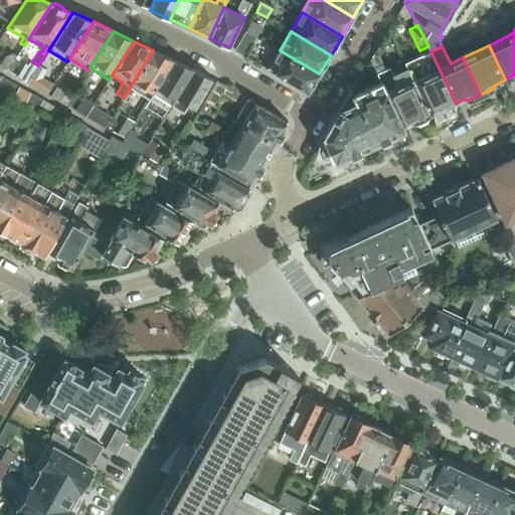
[(149,100),(153,94),(174,60),(153,50),(130,88),(149,100)]
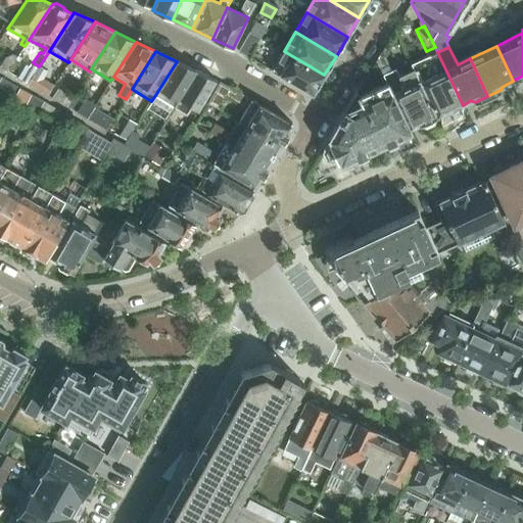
[(284,51),(273,70),(313,94),(324,75),(284,51)]
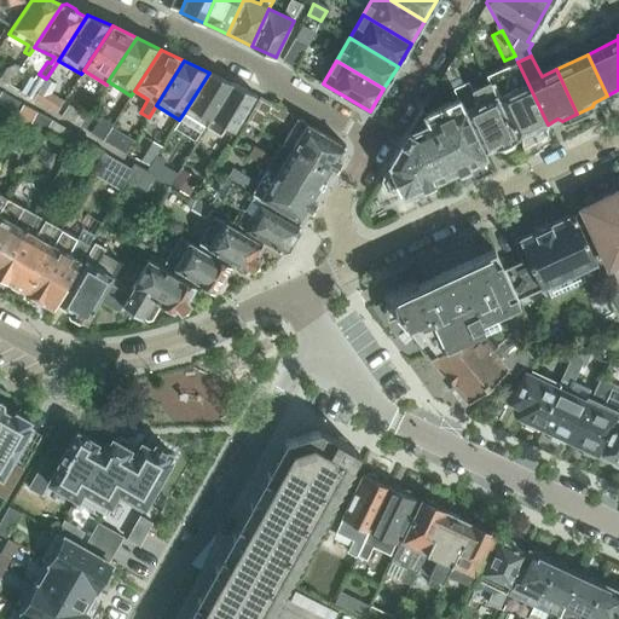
[(487,75),(491,81),(516,138),(519,137),(524,138),(533,134),(536,129),(547,125),(518,62),(487,75)]
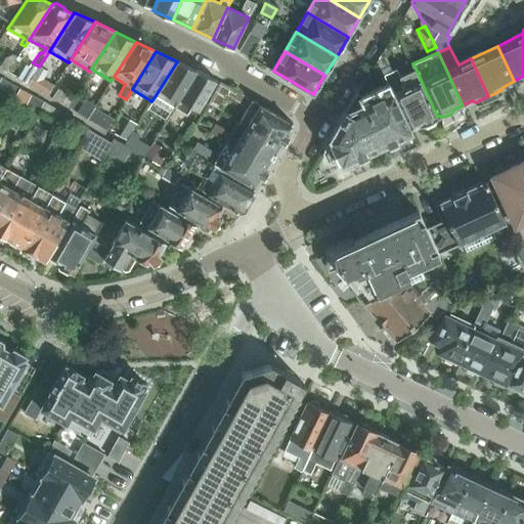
[(0,56),(0,69),(6,73),(13,62),(5,58),(4,59),(0,56)]
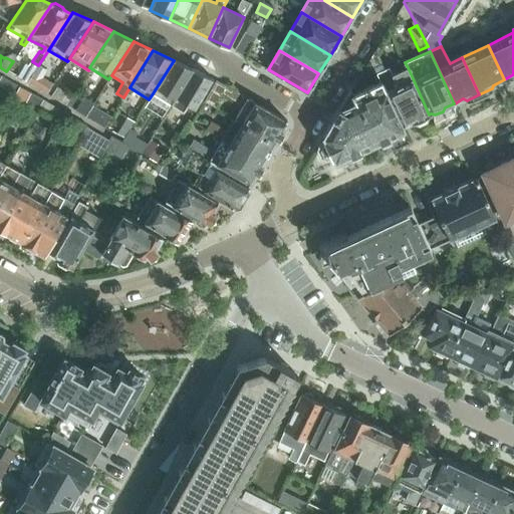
[(160,123),(171,105),(176,97),(193,69),(174,60),(153,93),(164,101),(155,115),(157,116),(155,119),(160,123)]
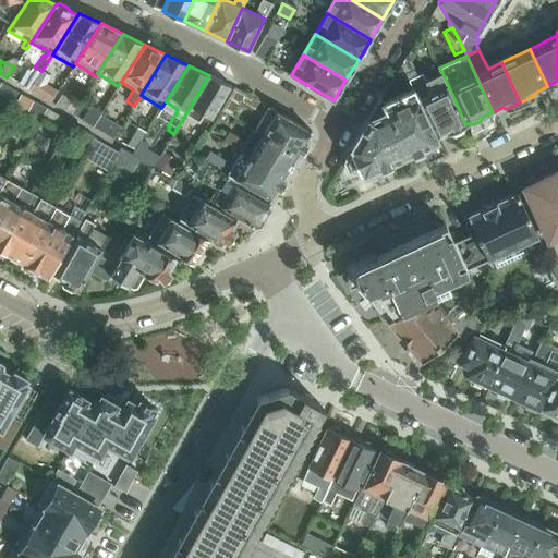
[(413,87),(413,88),(437,137),(448,132),(453,134),(461,130),(463,125),(465,124),(443,73),(413,87)]
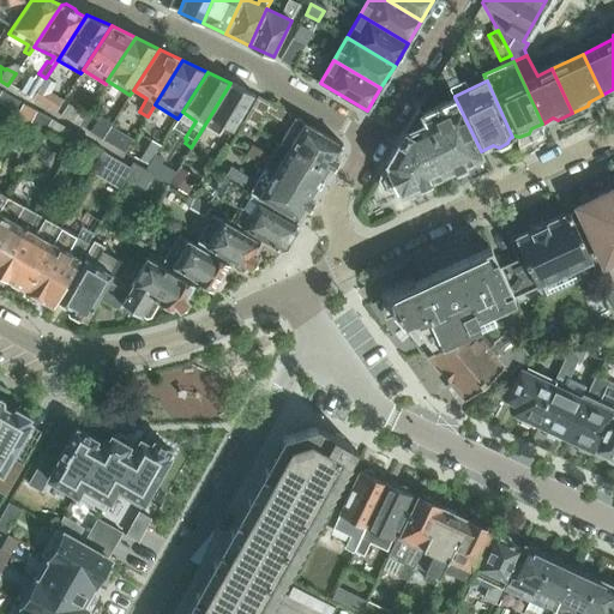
[(210,116),(204,126),(218,134),(223,125),(233,130),(254,94),(230,83),(210,116)]
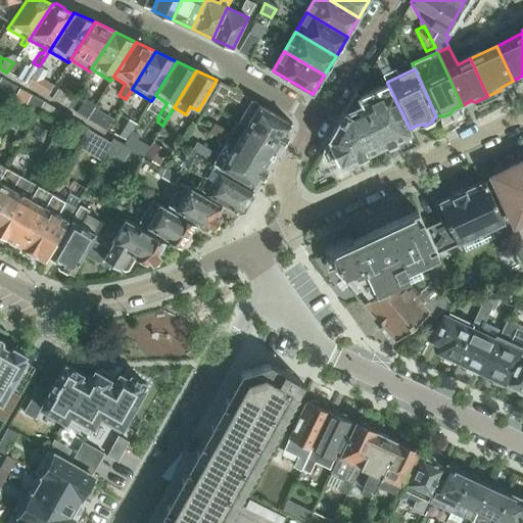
[(17,88),(1,78),(0,79),(0,87),(13,95),(17,88)]
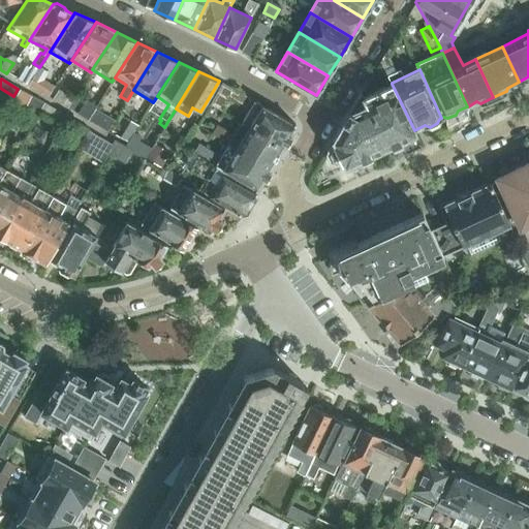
[(53,89),(42,82),(37,91),(48,97),(53,89)]
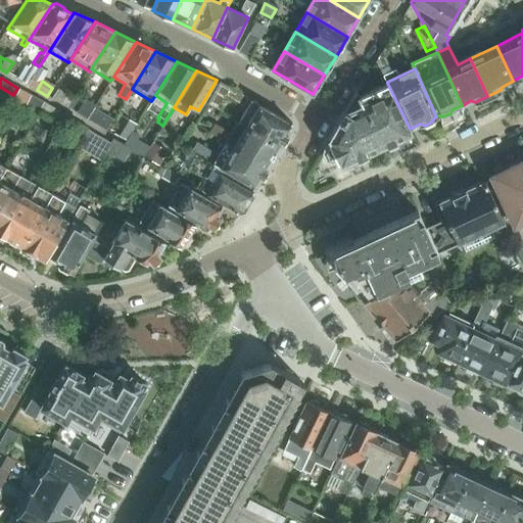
[(246,109),(239,122),(279,145),(283,143),(288,136),(287,132),(292,123),(221,82),(208,103),(220,110),(227,98),(246,109)]
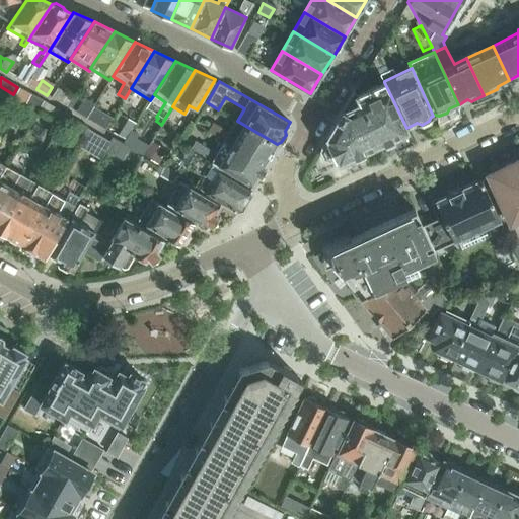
[(384,82),(356,95),(378,145),(408,131),(406,128),(384,82)]
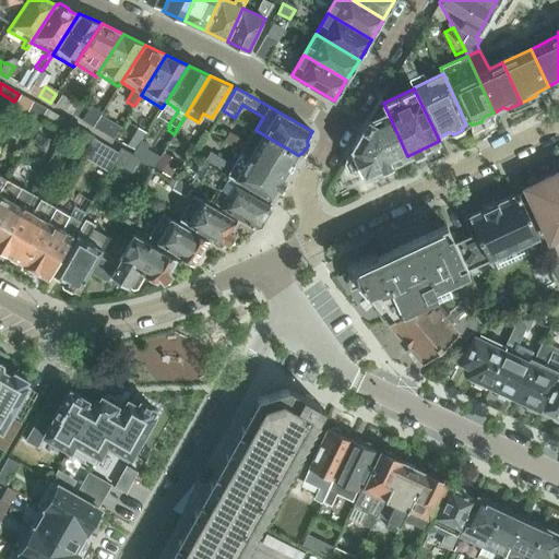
[(61,95),(56,105),(71,114),(78,105),(61,95)]
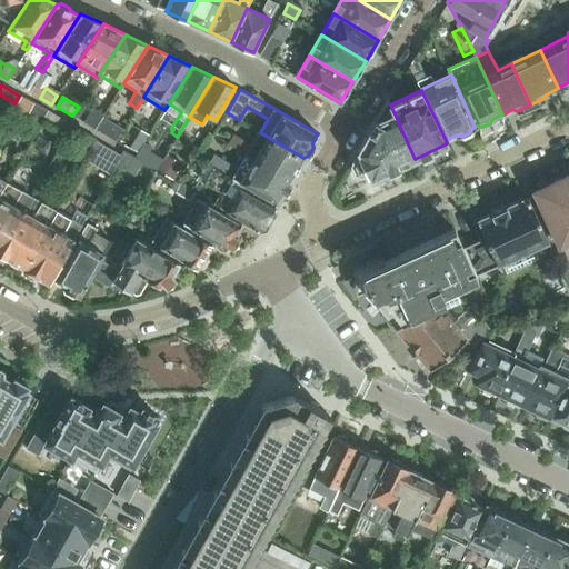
[(415,159),(390,105),(388,100),(358,151),(360,157),(353,160),(352,166),(356,176),(361,177),(368,173),(370,179),(381,175),(383,180),(400,171),(398,167),(415,159)]
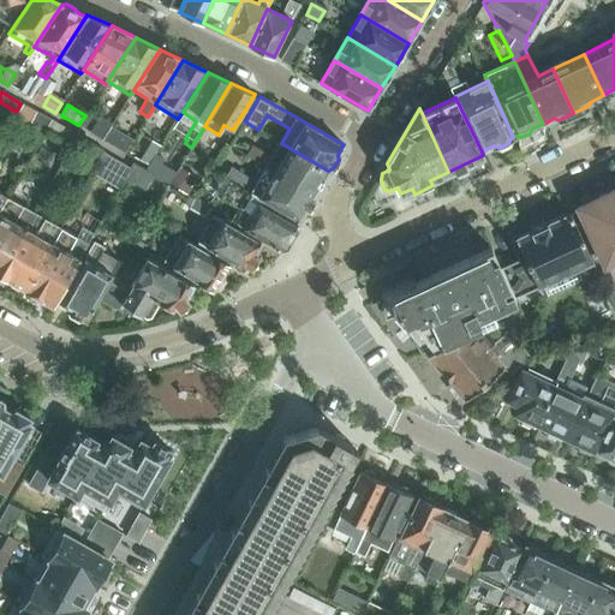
[(113,124),(89,109),(85,115),(78,125),(102,139),(113,124)]
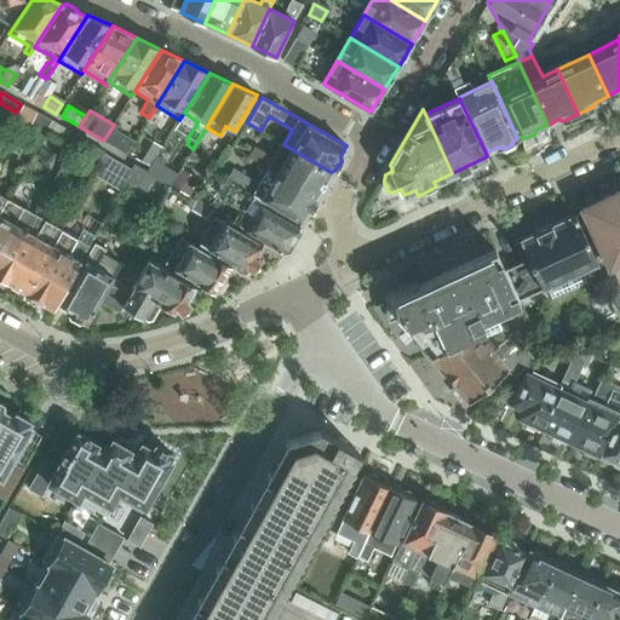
[(51,120),(45,130),(72,147),(78,137),(51,120)]
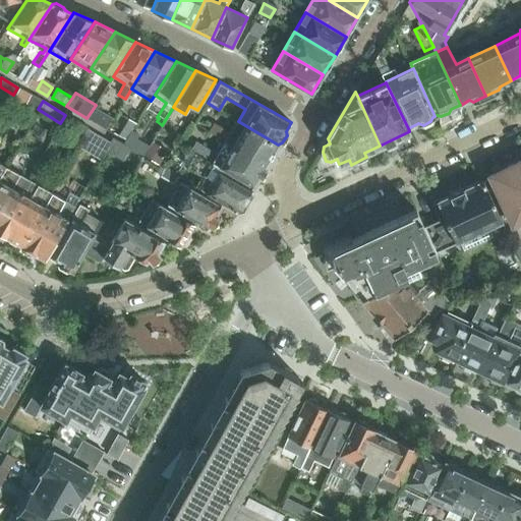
[(94,108),(88,118),(106,129),(112,119),(94,108)]
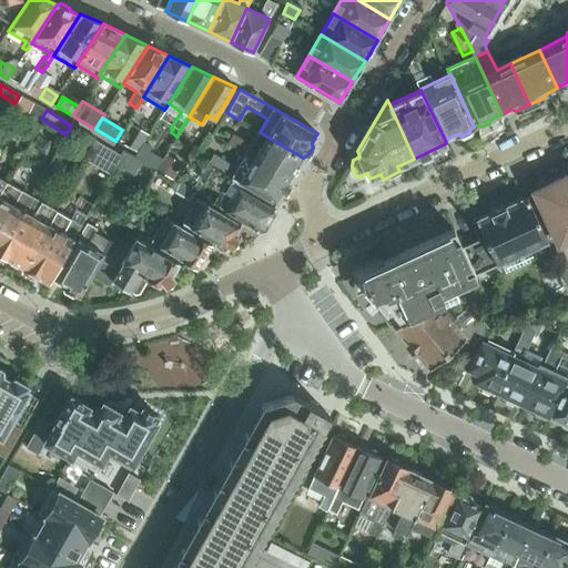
[(234,139),(230,145),(246,154),(290,180),(303,158),(260,132),(251,148),(245,144),(234,139)]
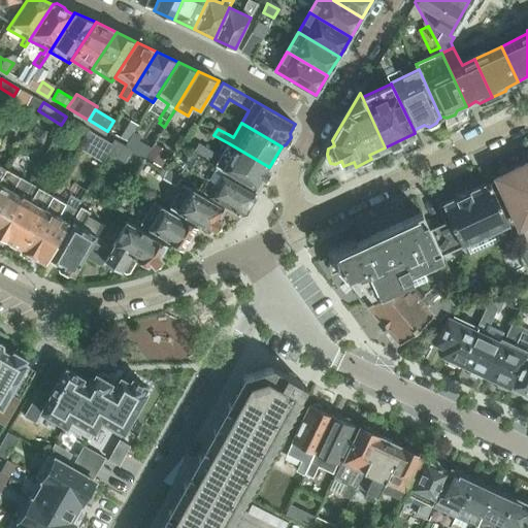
[(130,137),(123,133),(120,137),(128,141),(130,137)]
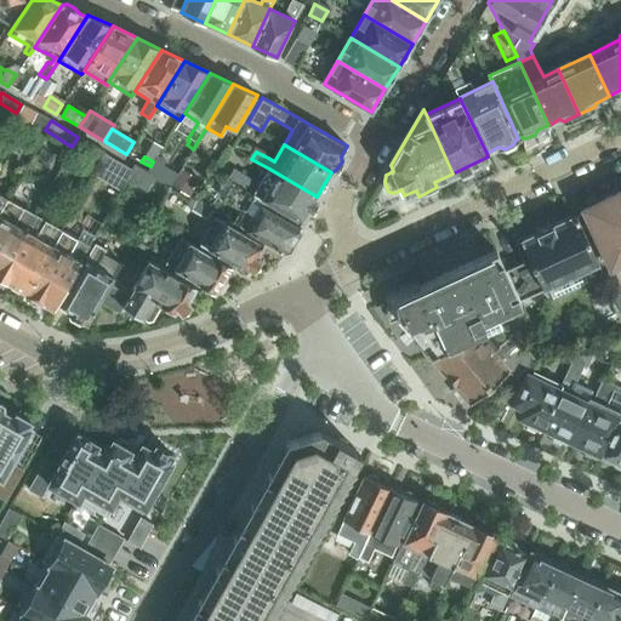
[(167,164),(155,157),(153,161),(151,166),(151,167),(166,175),(165,176),(172,182),(176,174),(166,167),(167,164)]
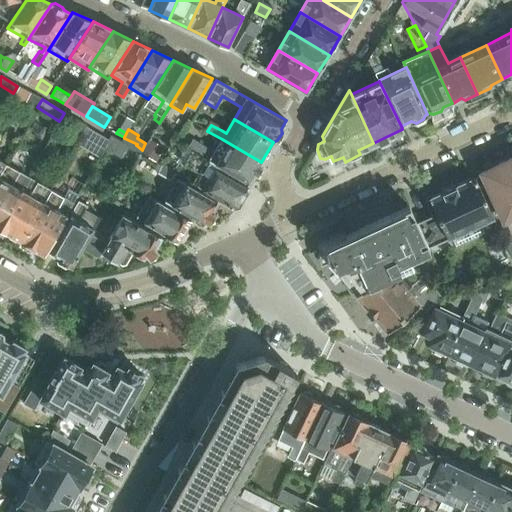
[(109,140),(97,134),(89,149),(100,155),(109,140)]
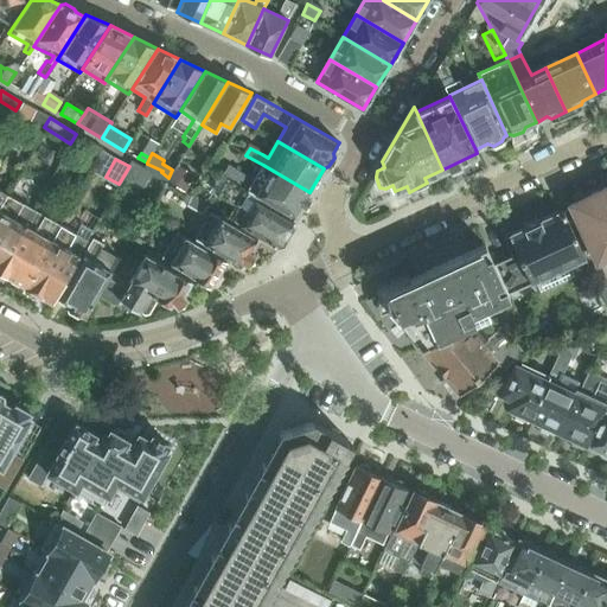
[(310,192),(263,165),(255,179),(235,168),(229,178),(251,192),(294,217),(300,208),(305,206),(311,198),(310,192)]
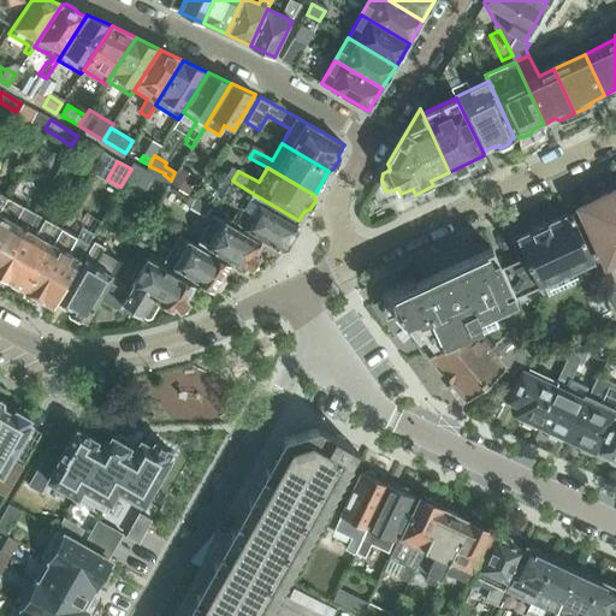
[(178,172),(171,183),(187,193),(194,182),(178,172)]
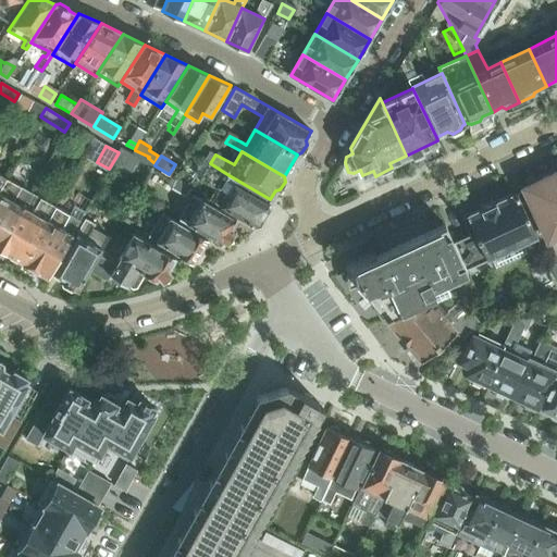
[(215,202),(254,225),(259,223),(271,203),(230,180),(231,176),(210,163),(202,176),(224,188),(215,202)]
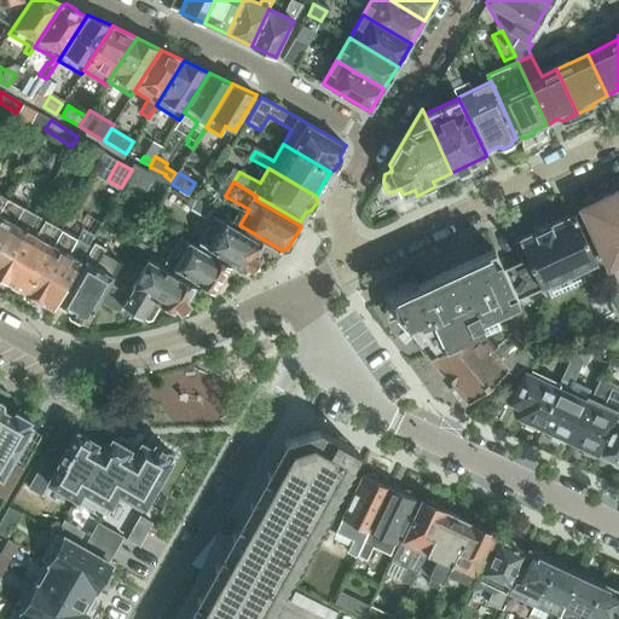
[(618,262),(618,190),(582,208),(609,267),(618,262)]
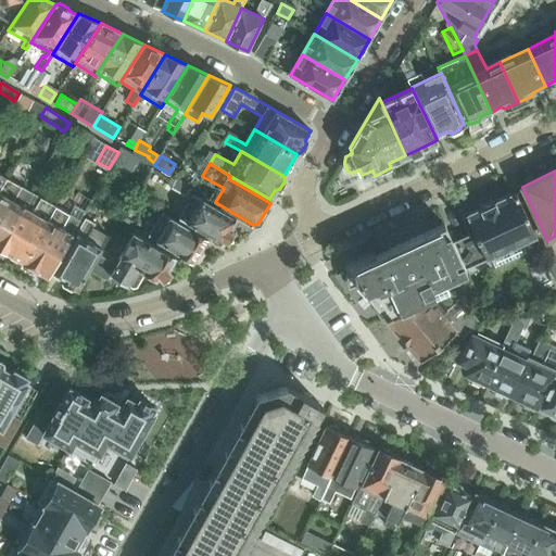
[(0,189),(0,243),(30,191),(7,178),(0,189)]
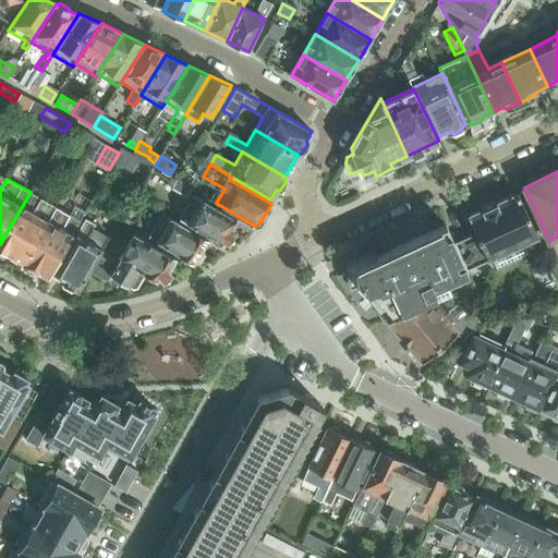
[(233,232),(232,228),(238,219),(194,194),(196,191),(177,180),(171,189),(191,199),(180,219),(223,243),(225,242),(229,240),(233,232)]
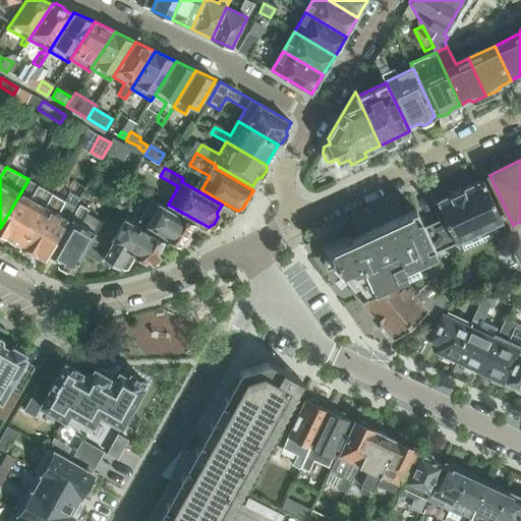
[(0,228),(0,231),(21,243),(51,192),(29,179),(0,228)]
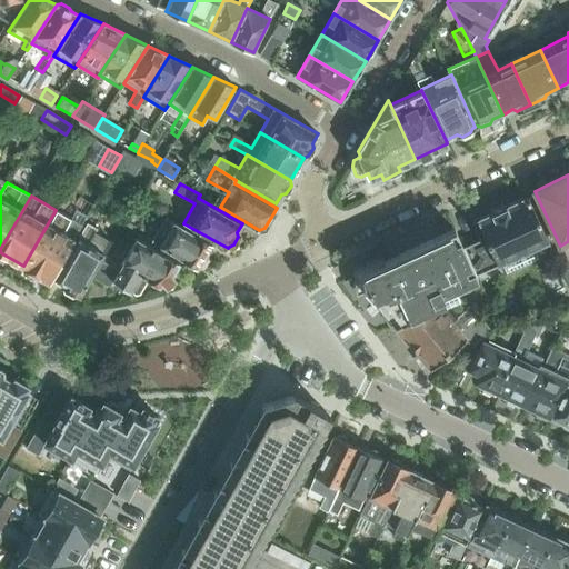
[(479,239),(462,247),(476,276),(548,242),(528,197),(527,198),(526,196),(476,219),(477,220),(471,222),(479,239)]
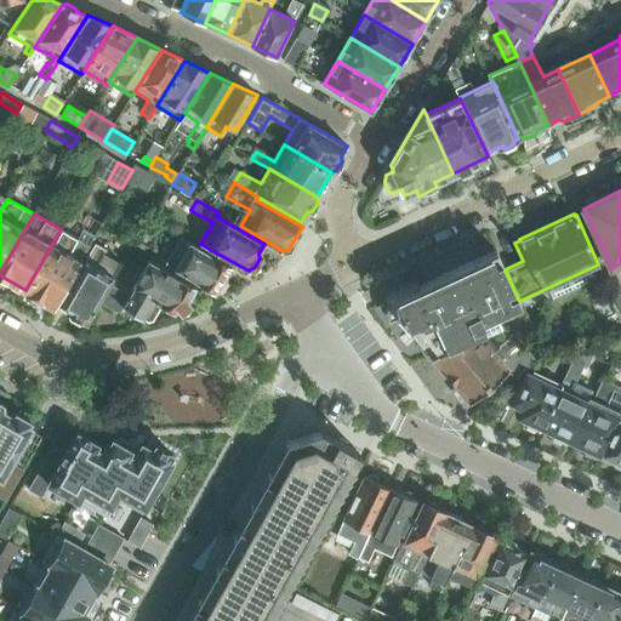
[(61,229),(26,290),(55,307),(89,245),(61,229)]
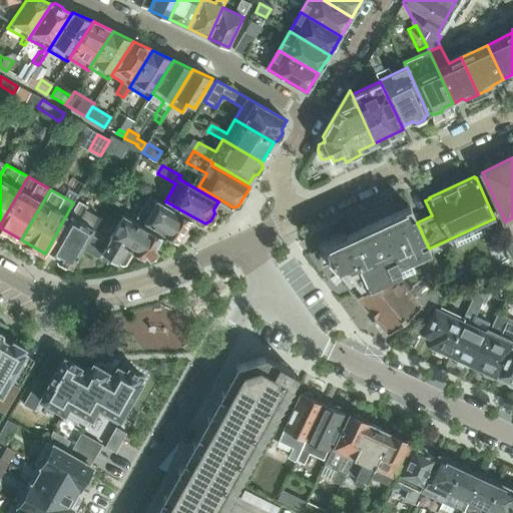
[(137,217),(178,242),(179,240),(184,239),(188,232),(186,227),(189,223),(188,222),(190,219),(150,195),(137,217)]
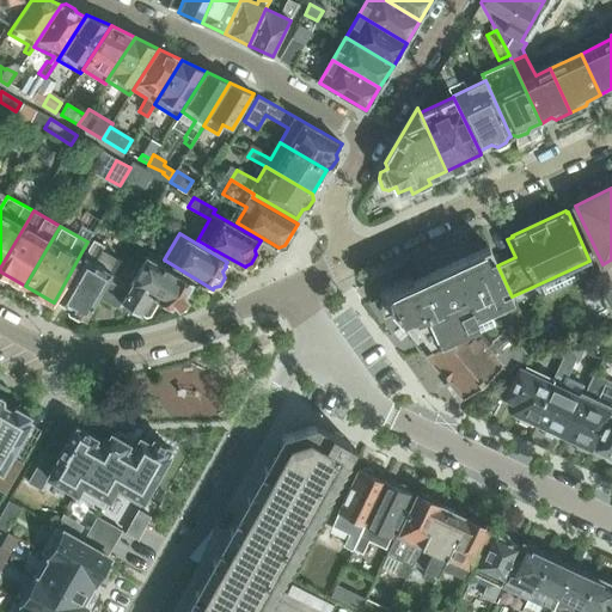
[(98,297),(120,259),(102,249),(104,245),(93,239),(57,301),(67,307),(69,313),(78,318),(84,316),(86,318),(98,297)]
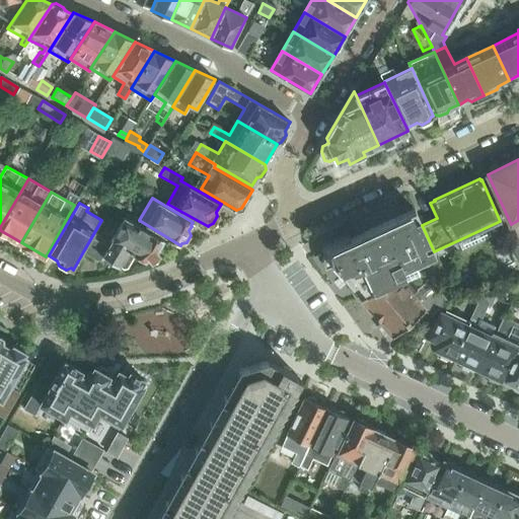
[(83,251),(98,261),(101,260),(103,256),(124,268),(128,267),(135,254),(147,262),(149,260),(154,261),(160,254),(159,250),(159,247),(163,239),(126,217),(128,213),(122,210),(121,211),(109,205),(101,220),(83,251)]
